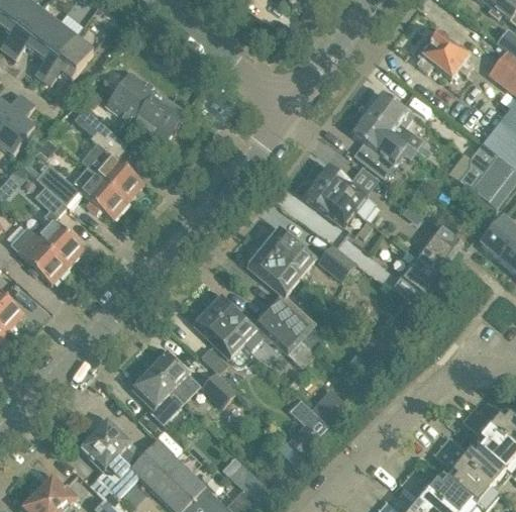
[(0,25),(1,26),(20,0),(0,0),(0,25)]
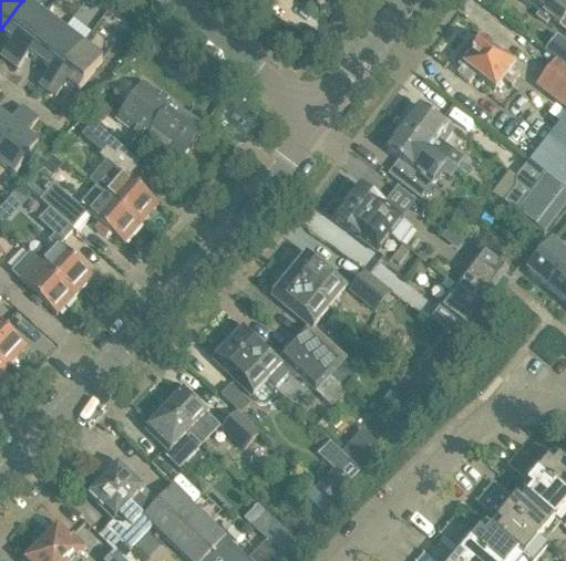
[(22,0),(1,29),(11,38),(0,52),(9,59),(44,12),(28,0),(22,0)]
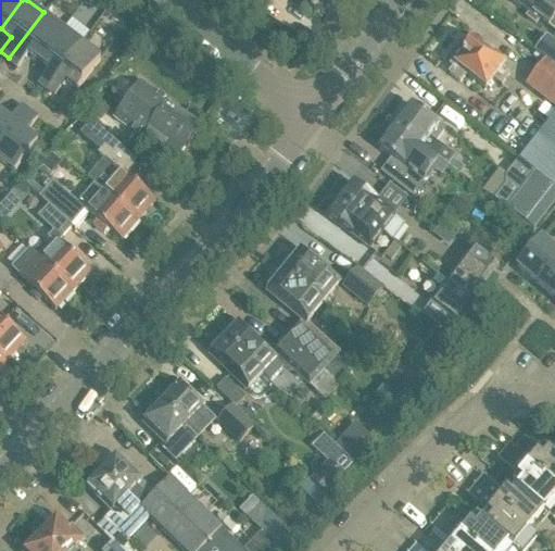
[(518,0),(528,8),(524,13),(534,21),(539,14),(549,22),(547,23),(554,28),(554,3),(550,0),(518,0)]
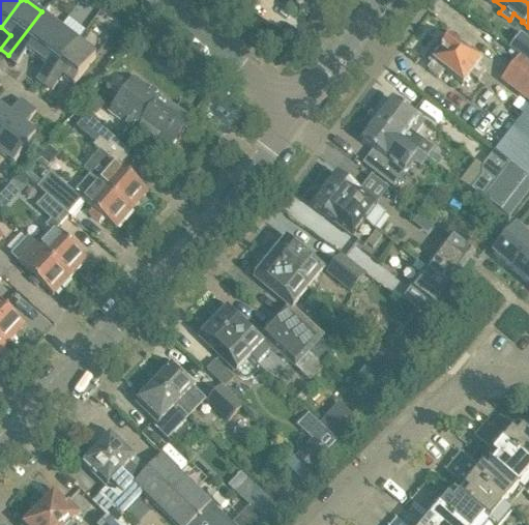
[(36,54),(59,26),(41,11),(8,55),(16,61),(27,47),(36,54)]
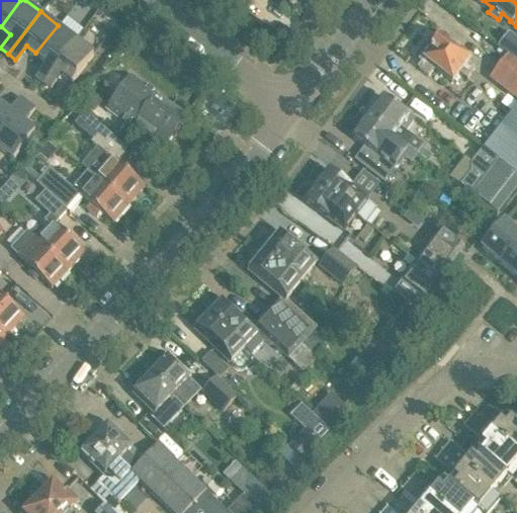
[(58,25),(35,53),(46,61),(34,74),(42,80),(75,38),(58,25)]
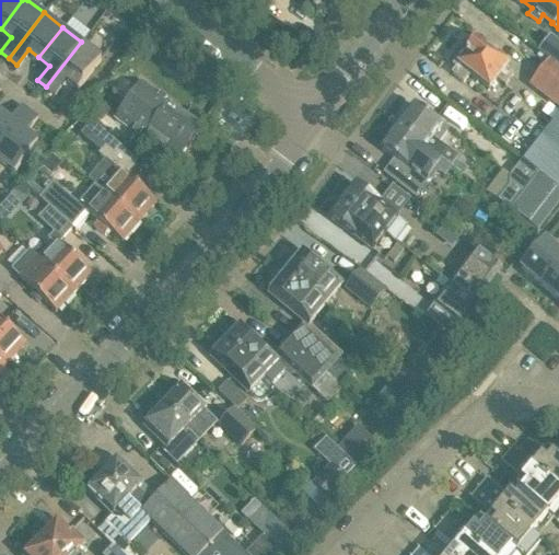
[(558,39),(548,31),(536,47),(549,57),(558,65),(558,39)]
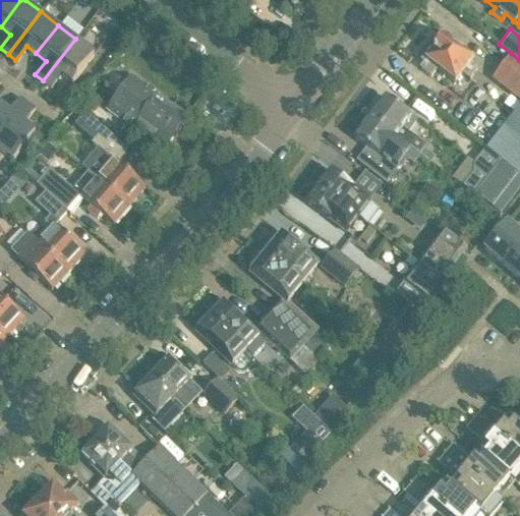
[(477,66),(469,60),(473,56),(444,34),(425,56),(425,57),(419,65),(430,73),(437,65),(455,79),(462,70),(470,76),(477,66)]
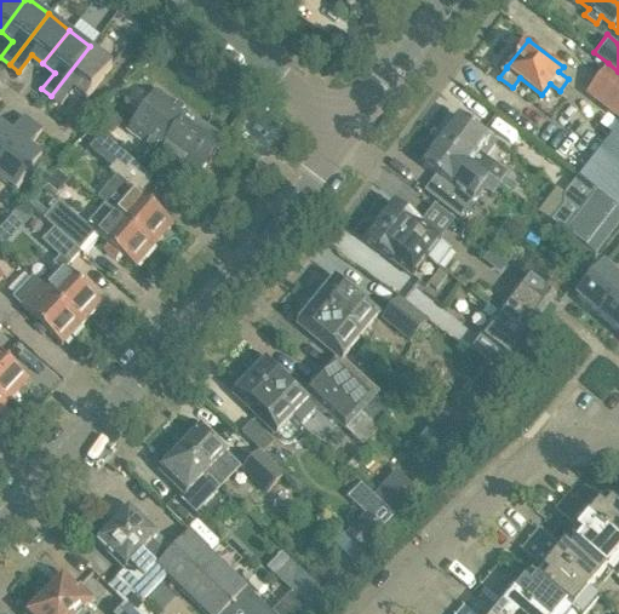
[(90,46),(51,96),(61,103),(73,86),(85,96),(110,62),(90,46)]
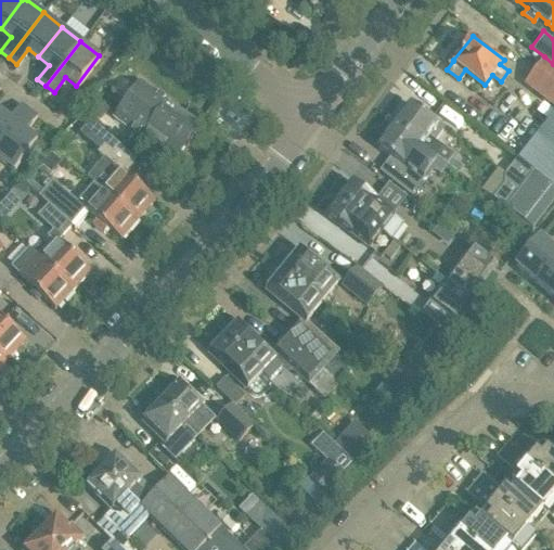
[(553,119),(524,158),(553,181),(553,64),(544,56),(526,80),(553,102),(553,119)]
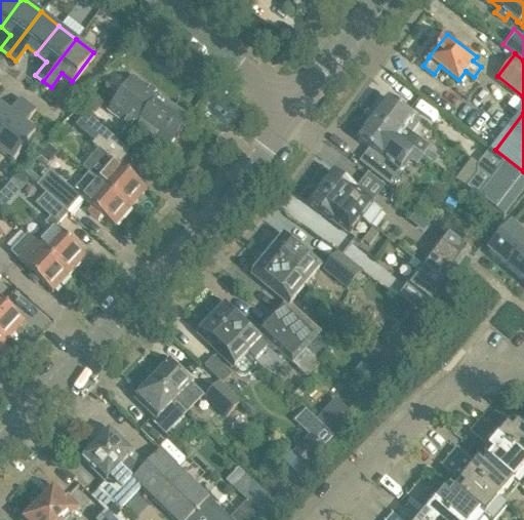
[(166,147),(187,118),(156,95),(158,92),(132,73),(107,108),(132,127),(135,124),(166,147)]
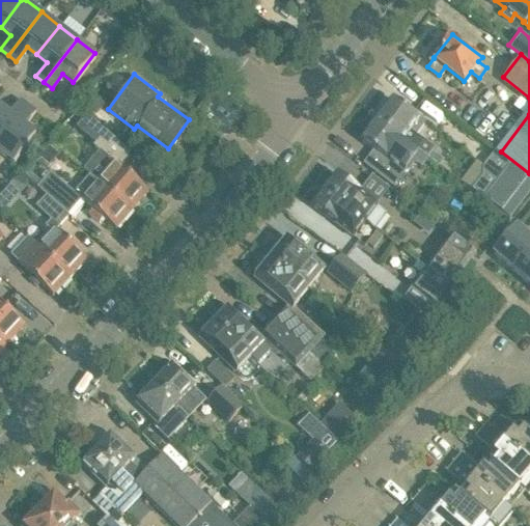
[(392,95),(377,116),(401,135),(415,144),(428,154),(439,161),(442,157),(431,148),(434,145),(409,126),(417,114),(392,95)]
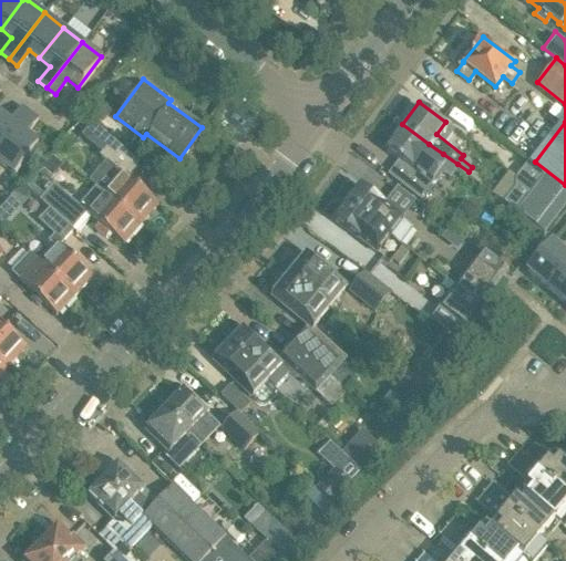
[(0,148),(30,111),(21,104),(9,120),(0,112),(0,148)]
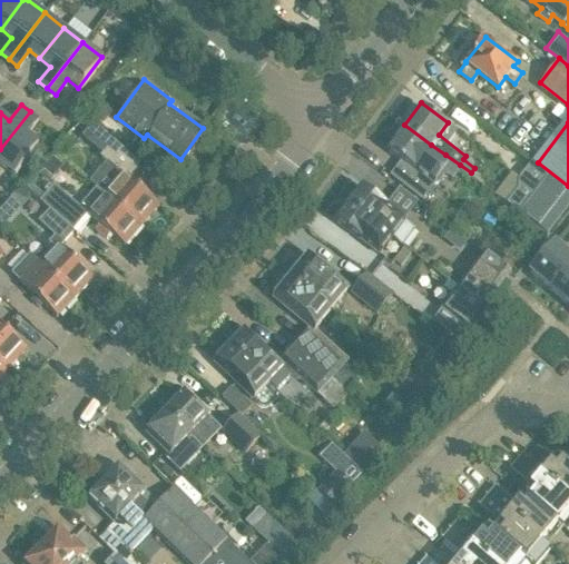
[(30,111),(0,149),(0,162),(13,172),(38,141),(27,134),(38,118),(30,111)]
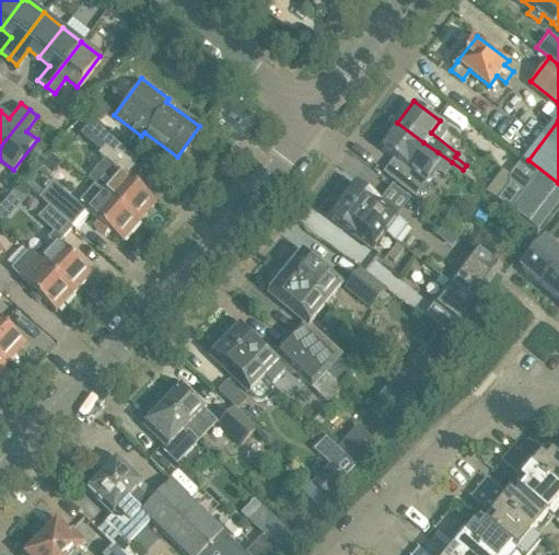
[(381,145),(394,154),(382,170),(414,194),(434,166),(443,173),(451,162),(463,171),(463,170),(452,162),(438,152),(423,142),(397,123),(381,145)]
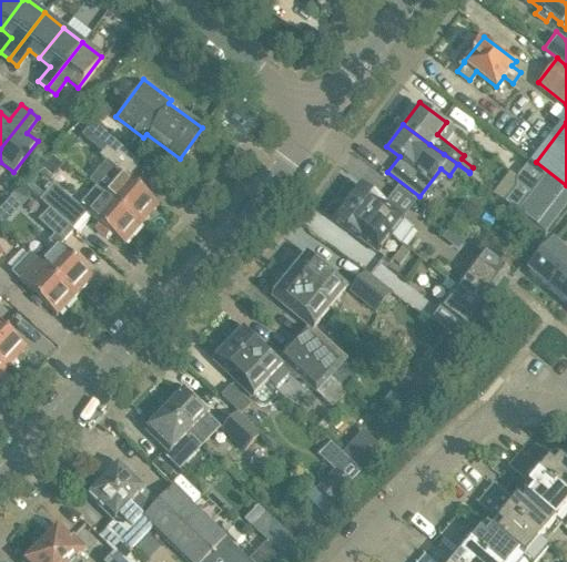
[(89,177),(103,190),(140,221),(158,201),(127,175),(139,160),(112,136),(99,153),(104,157),(89,177)]
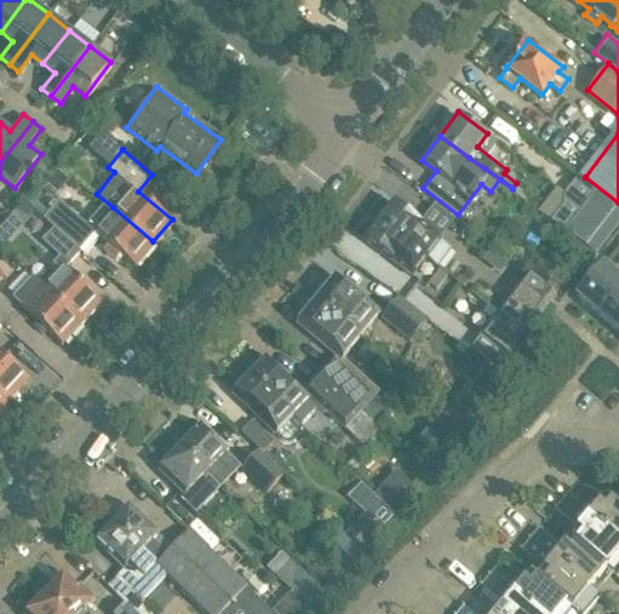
[(584,178),(577,172),(563,190),(562,202),(551,217),(566,228),(594,250),(618,217),(618,202),(585,177),(584,178)]
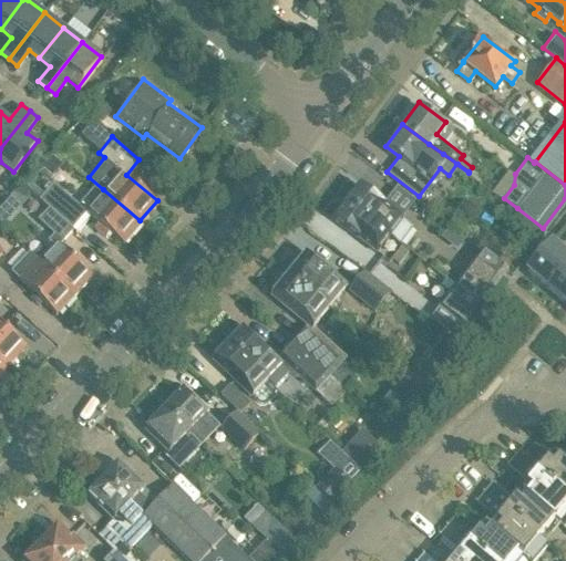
[(72,226),(85,209),(52,180),(38,196),(47,204),(70,225),(72,226)]
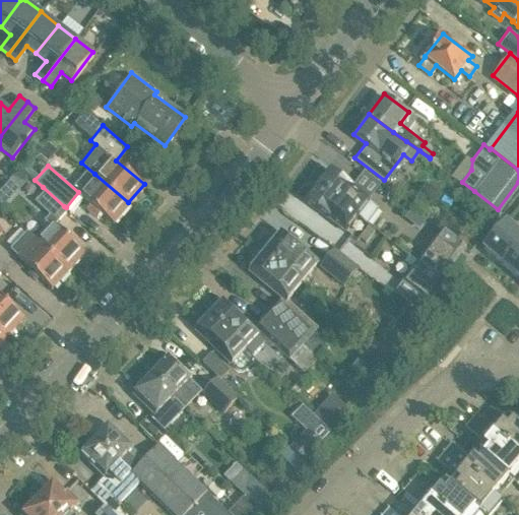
[(341,201),(357,212),(366,220),(377,206),(369,199),(370,198),(329,168),(317,183),(341,201)]
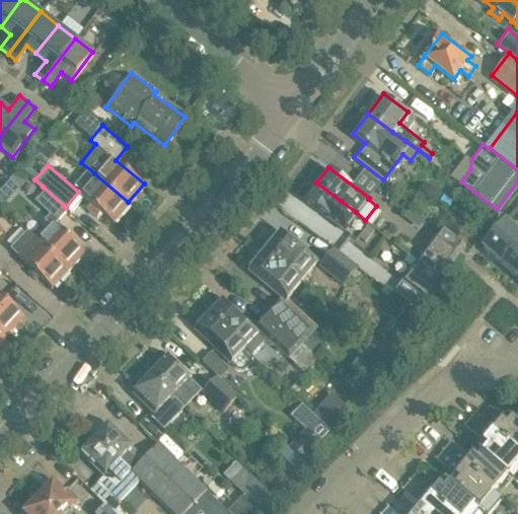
[(15,189),(22,180),(12,171),(5,179),(15,189)]
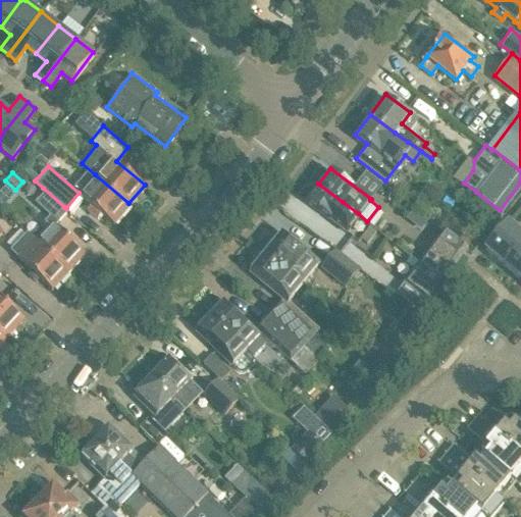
[(113,221),(128,203),(95,174),(79,193),(90,203),(86,208),(96,216),(100,211),(113,221)]
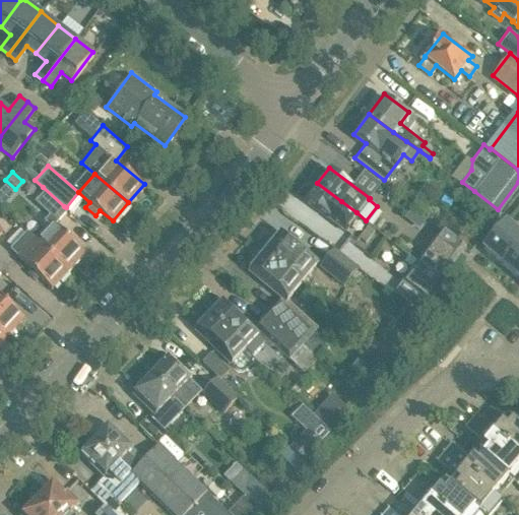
[(305,199),(344,229),(357,212),(341,201),(317,183),(305,199)]
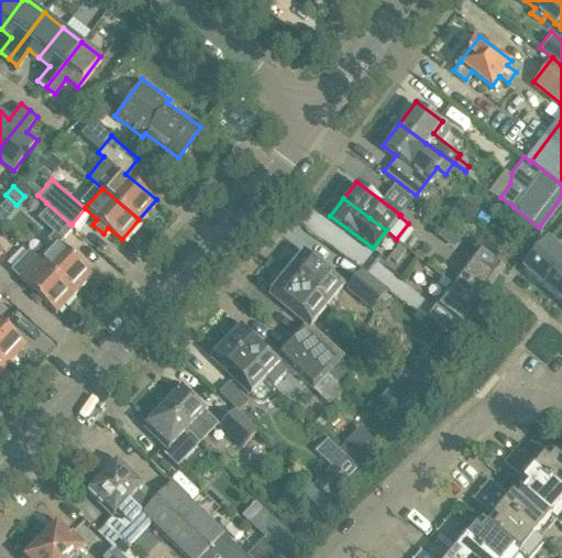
[(61,234),(69,223),(46,203),(36,212),(61,234)]
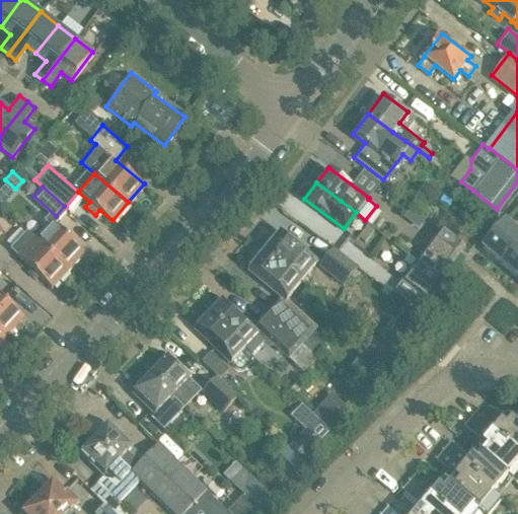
[(501,262),(517,241),(517,229),(505,219),(482,245),(501,262)]
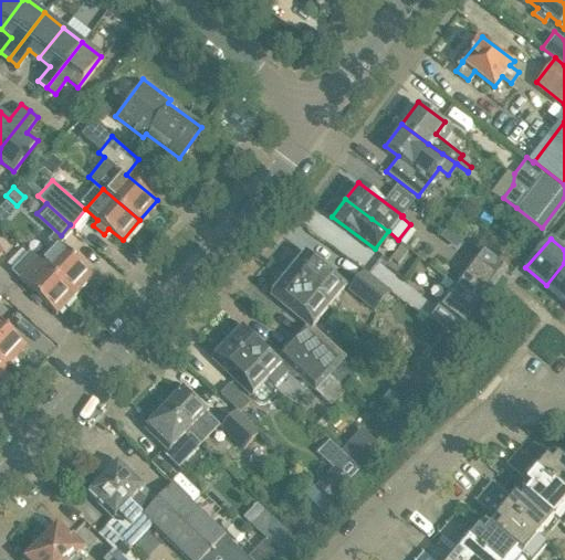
[(56,240),(39,259),(74,292),(92,273),(56,240)]
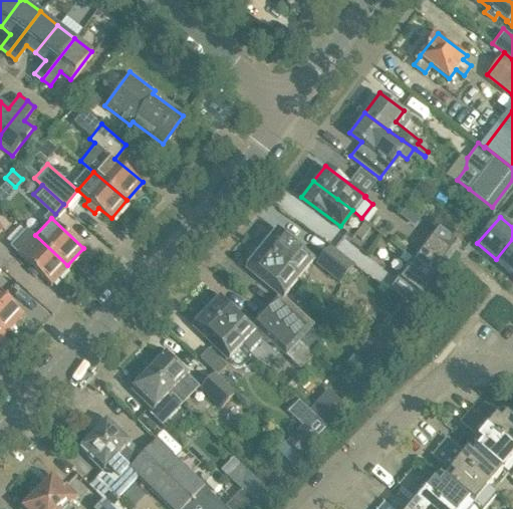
[(435,224),(411,256),(435,274),(438,276),(439,277),(450,262),(456,254),(459,251),(455,247),(459,241),(435,224)]
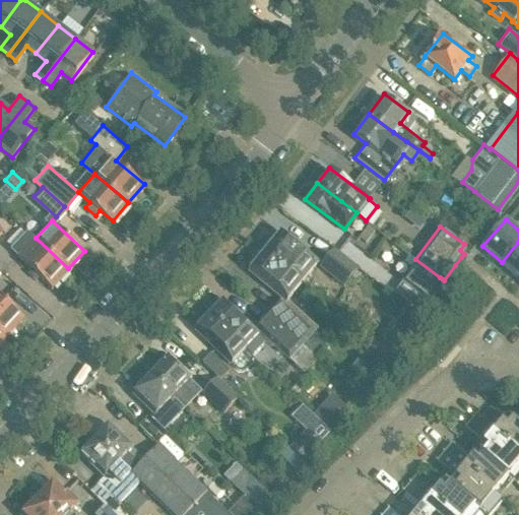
[(9,247),(13,250),(51,286),(68,268),(36,238),(26,229),(9,247)]
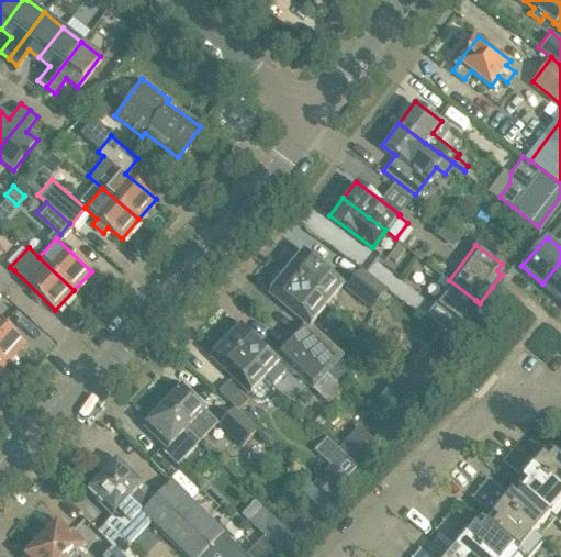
[(290,260),(283,268),(287,270),(325,302),(341,282),(324,267),(303,251),(294,260),(290,260)]
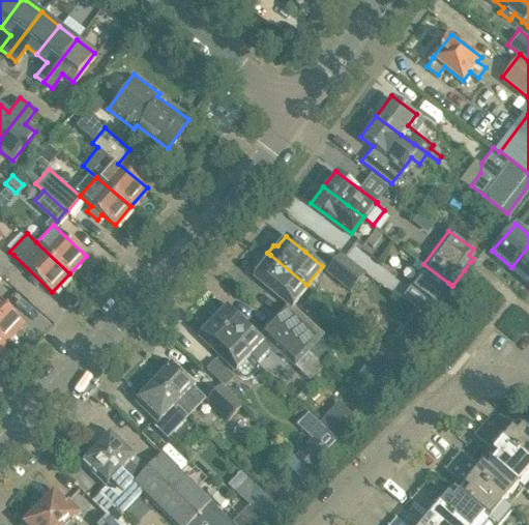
[(528,246),(511,267),(528,282),(528,246)]
